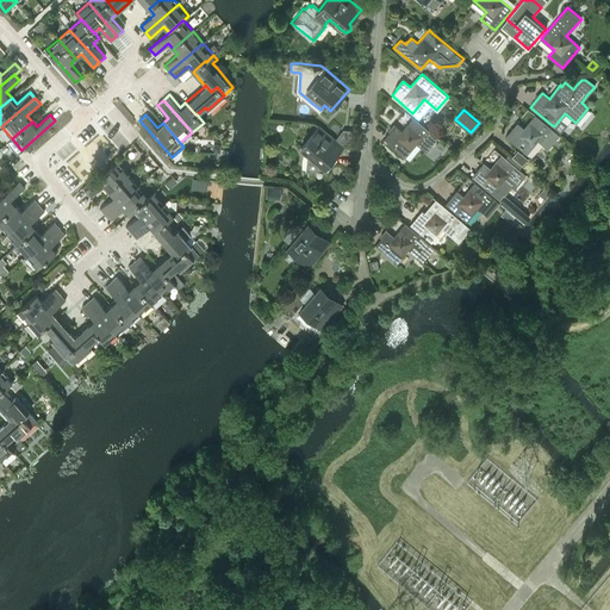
[(548,149),(560,135),(535,114),(524,128),(517,122),(505,136),(527,154),(537,139),(548,149)]
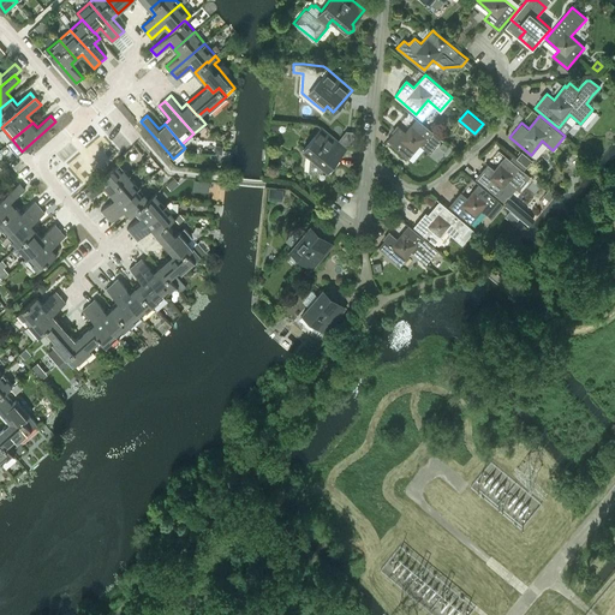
[(430,153),(441,138),(417,118),(406,132),(399,126),(387,139),(407,157),(419,144),(430,153)]
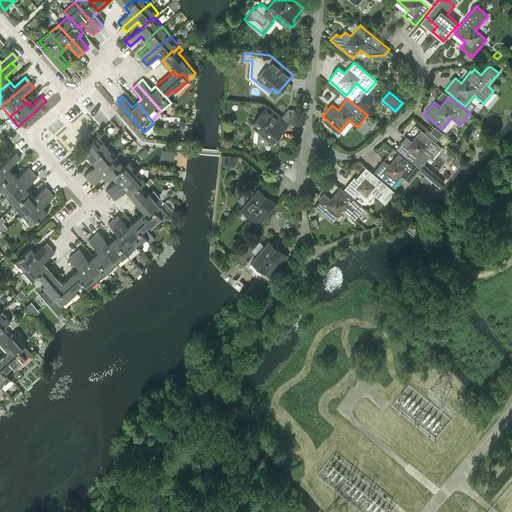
[(273,141),(288,123),(267,106),(252,124),(259,130),(258,143),(262,144),(264,144),(266,143),(267,141),(270,138),(273,141)]
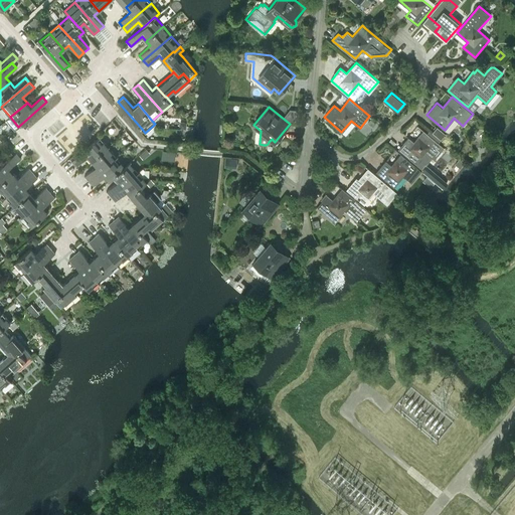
[(293,118),(289,114),(285,118),(290,122),(293,118)]
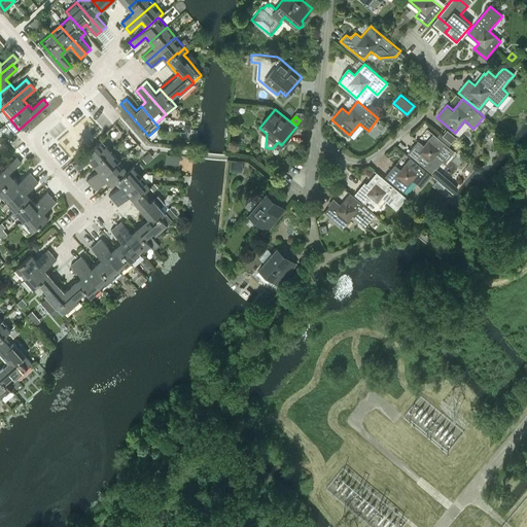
[(447,130),(443,135),(451,142),(457,137),(447,130)]
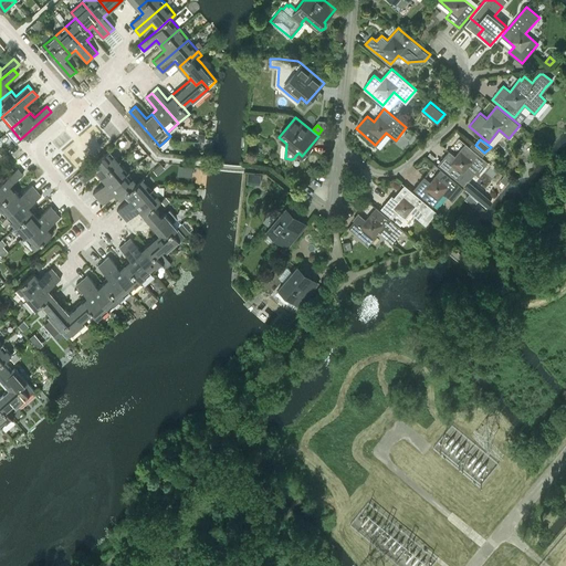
[(478,175),(488,163),(465,144),(456,156),(449,150),(438,164),(457,179),(468,167),(478,175)]
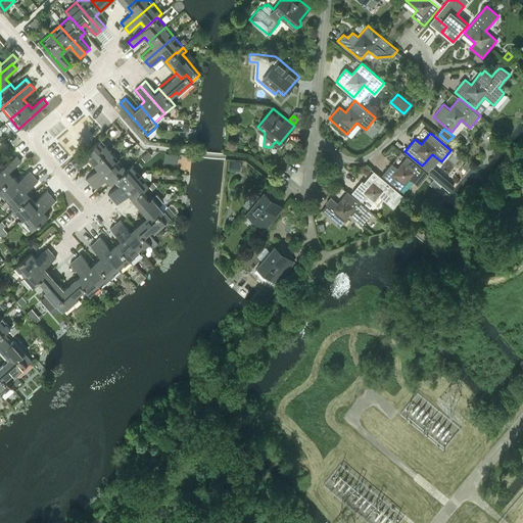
[(93,164),(110,149),(101,139),(73,163),(78,169),(89,159),(93,164)]
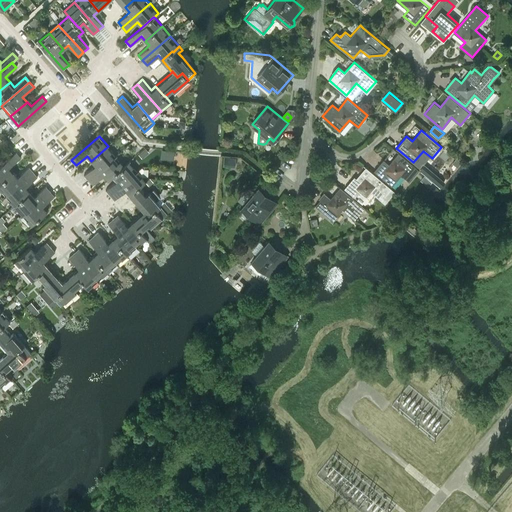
[(88,180),(116,156),(108,146),(91,161),(95,165),(84,175),(88,180)]
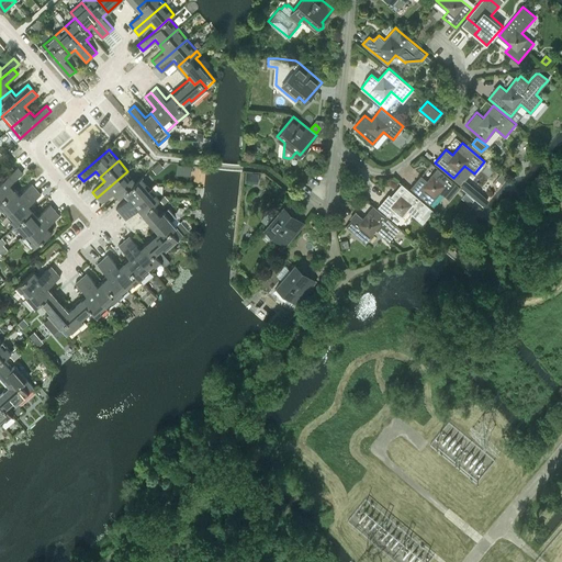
[(11,183),(23,172),(18,167),(0,181),(0,201),(15,189),(11,183)]
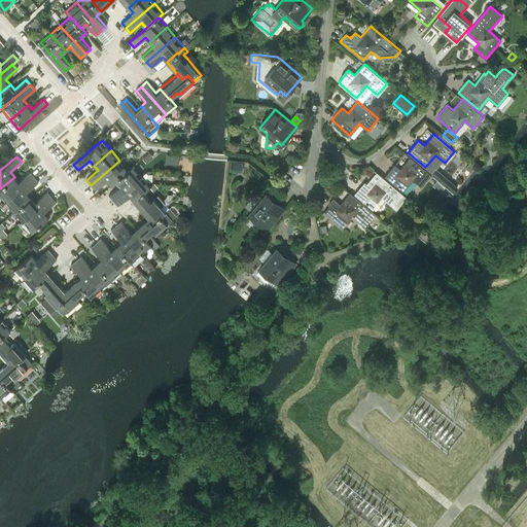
[(421,186),(431,175),(411,157),(400,169),(394,164),(385,176),(402,190),(412,179),(421,186)]
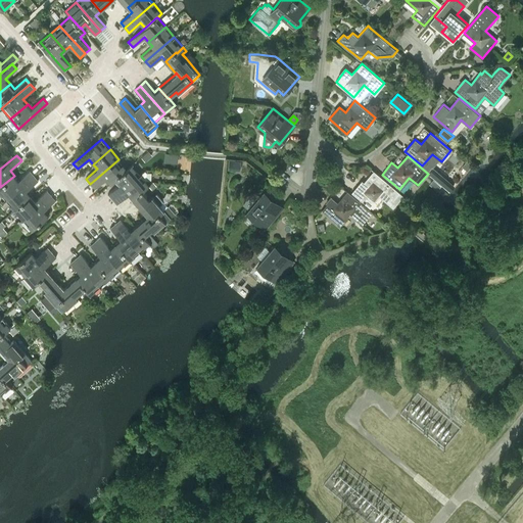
[(127,169),(119,159),(90,184),(95,189),(106,179),(110,184),(115,180),(114,180),(127,169)]
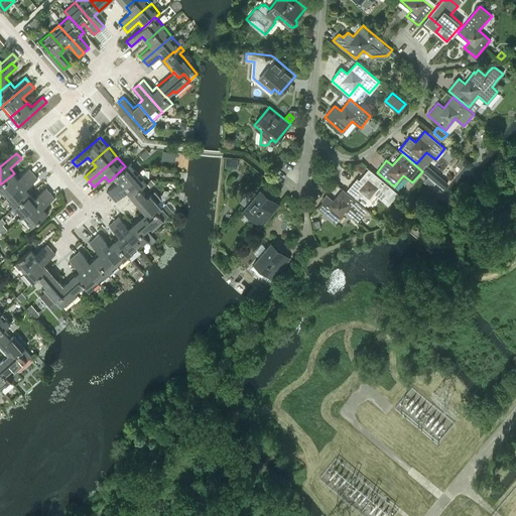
[(461,157),(456,163),(461,168),(466,161),(461,157)]
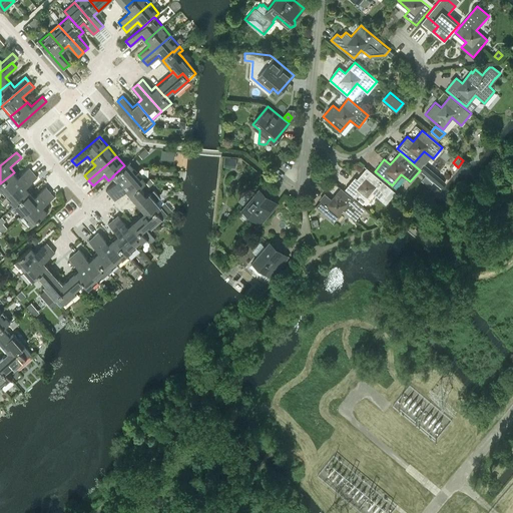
[(223,166),(235,167),(236,158),(224,157),(223,166)]
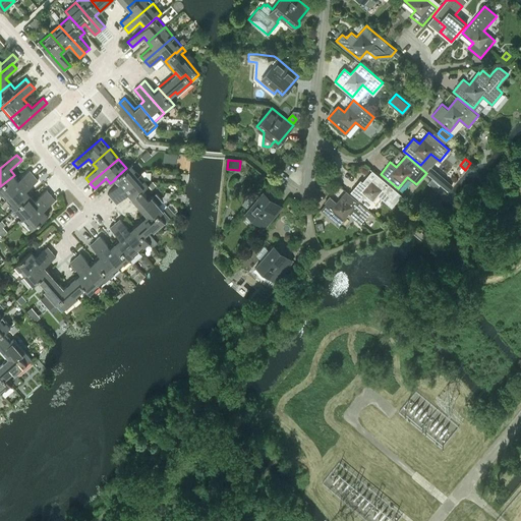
[(112,199),(140,174),(131,163),(126,168),(114,179),(115,179),(119,184),(107,194),(112,199)]
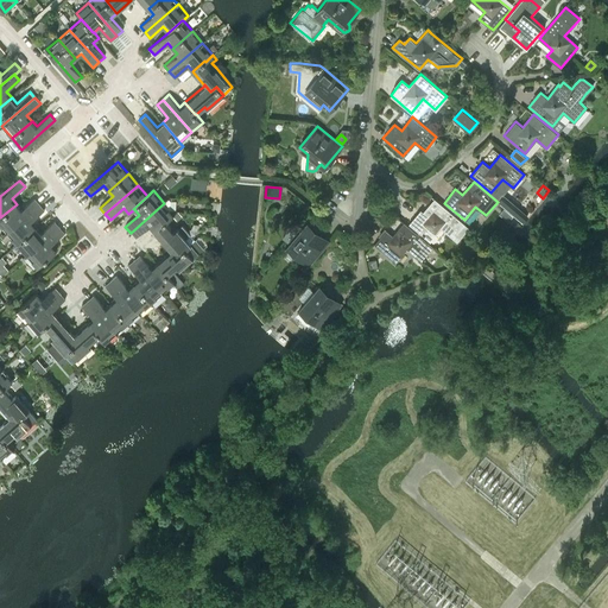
[(420,209),(409,223),(430,241),(441,227),(451,236),(457,241),(469,227),(463,222),(439,202),(434,197),(423,211),(420,209)]
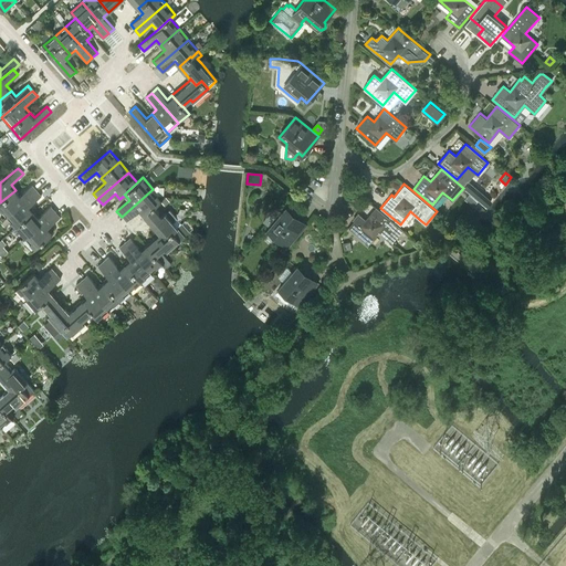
[(0,209),(7,217),(37,190),(32,185),(20,195),(16,190),(0,202),(0,209)]
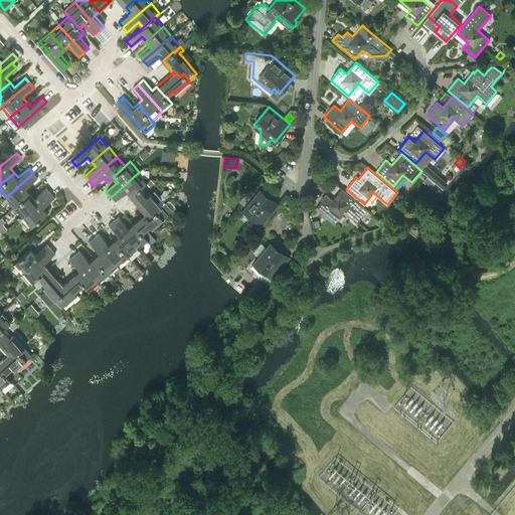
[(141,187),(147,181),(139,172),(111,197),(115,201),(126,191),(130,196),(140,187),(141,187)]
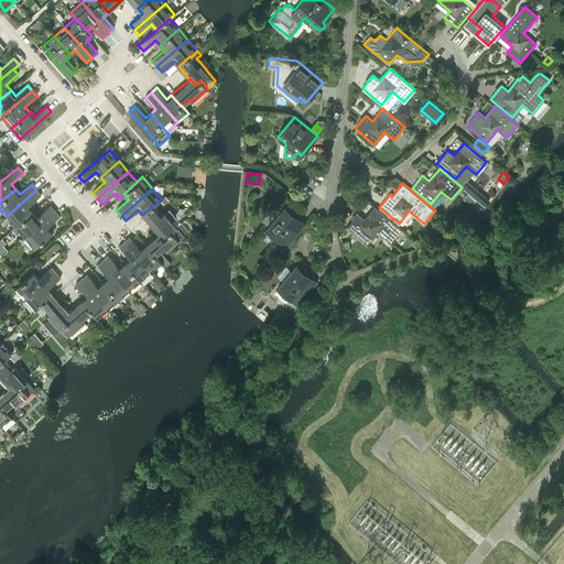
[(30,205),(42,195),(36,190),(7,216),(15,227),(34,210),(30,205)]
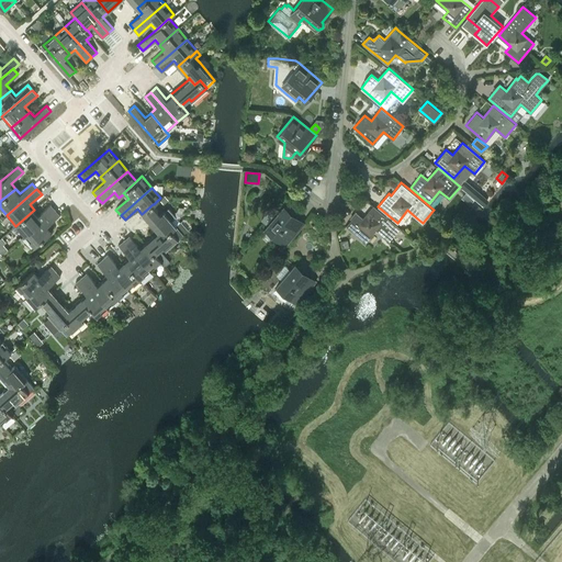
[(25,236),(55,210),(51,204),(38,215),(34,210),(15,226),(25,236)]
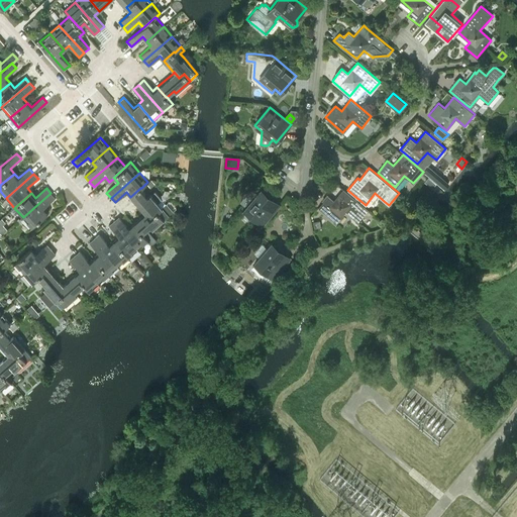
[(147,196),(141,188),(140,188),(130,197),(144,213),(149,209),(154,215),(163,208),(158,202),(162,199),(154,191),(150,194),(147,196)]
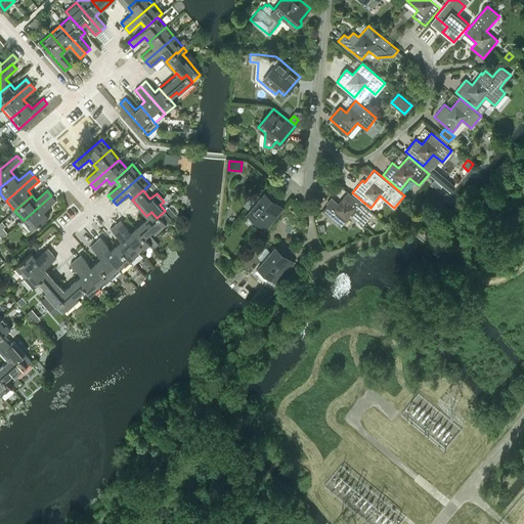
[(266,228),(284,208),(265,191),(248,213),(266,228)]
